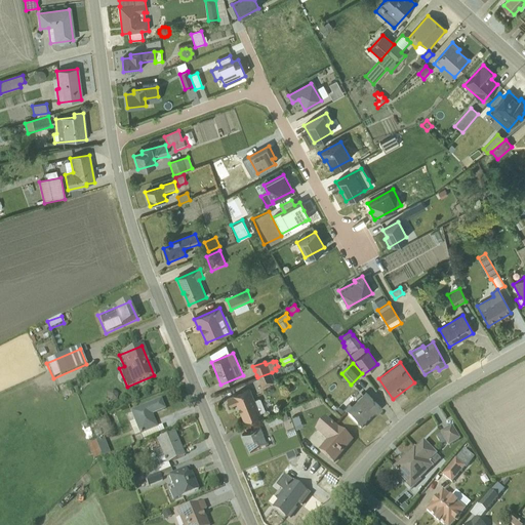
[(274,378),(272,372),(257,377),(261,388),(274,382),(272,379),(274,378)]
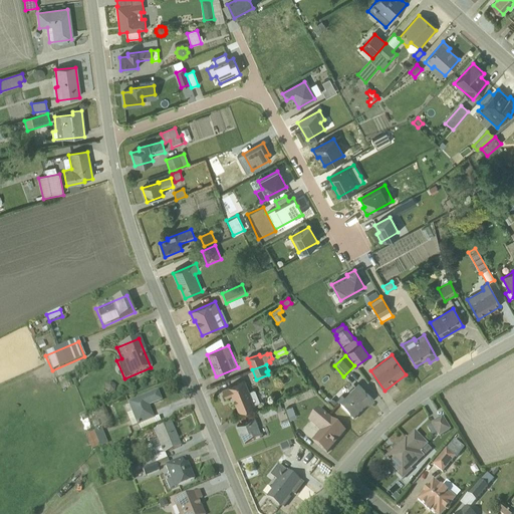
[(244,381),(221,391),(225,399),(231,396),(238,413),(255,406),(254,405),(259,404),(254,391),(249,393),(244,381)]
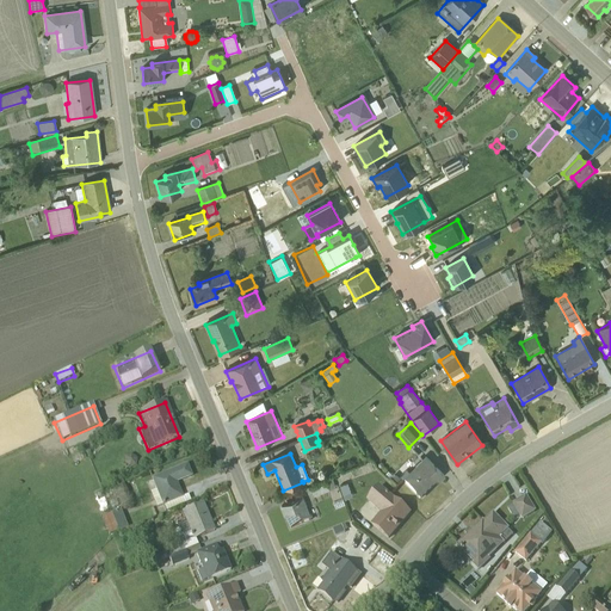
[(420,499),(443,475),(424,457),(401,480),(420,499)]
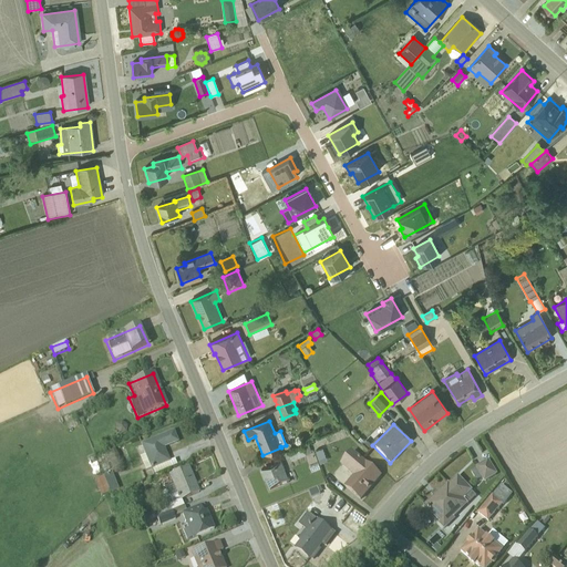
[(173,432),(140,446),(151,471),(169,463),(164,449),(177,443),(173,432)]
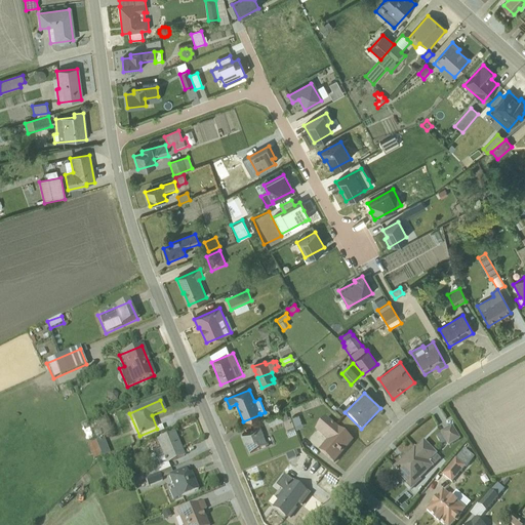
[(284,411),(266,419),(269,427),(287,419),(284,411)]
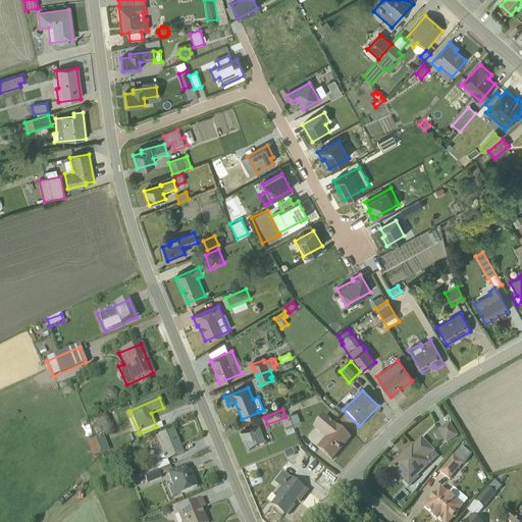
[(290,415),(294,427),(300,425),(296,413),(290,415)]
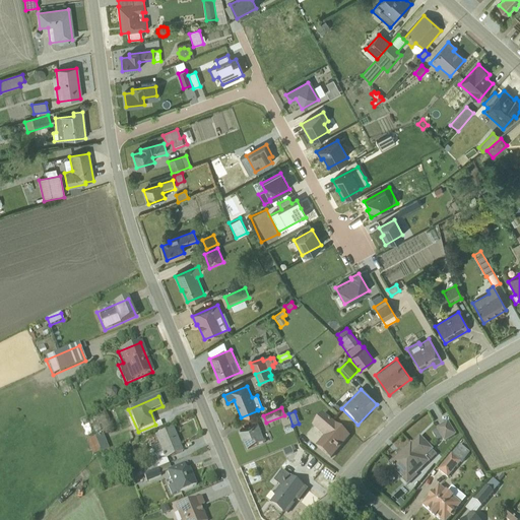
[(348,437),(322,414),(312,428),(323,437),(315,446),(330,459),(348,437)]
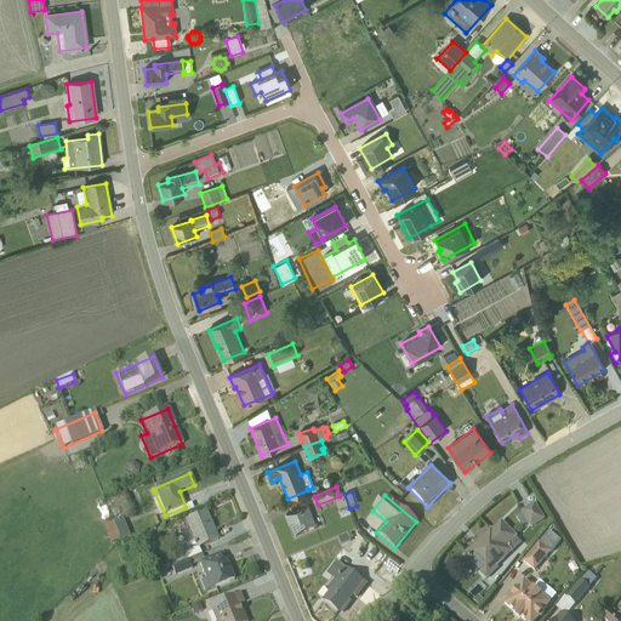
[(534,505),(520,513),(531,529),(543,520),(534,505)]
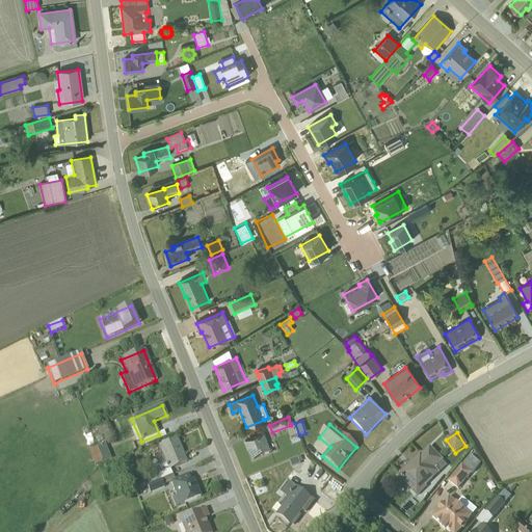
[(263,434),(245,442),(253,460),(270,453),(263,434)]
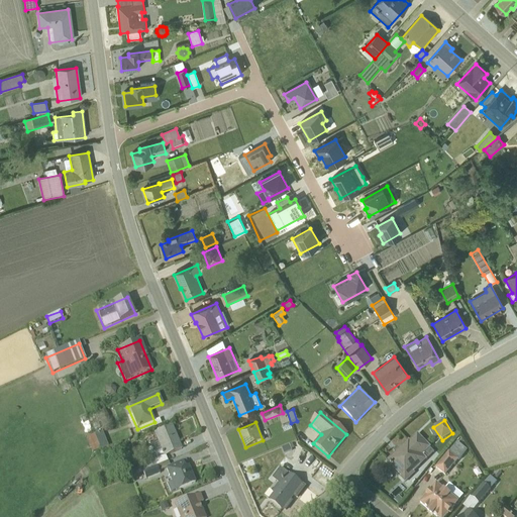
[(151,446),(160,466),(167,462),(165,456),(181,450),(172,427),(153,435),(158,443),(151,446)]
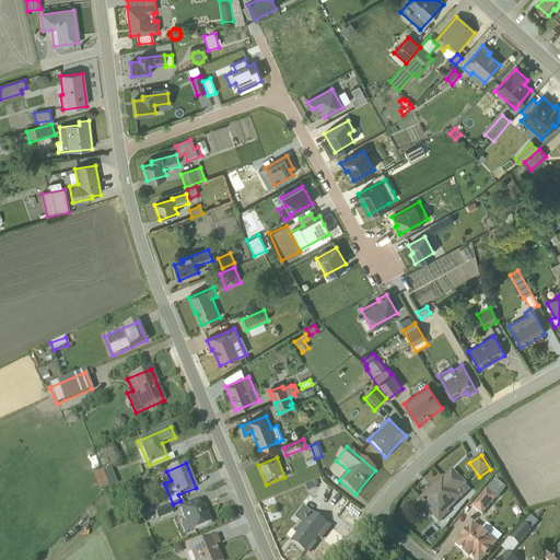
[(116,485),(109,468),(93,476),(100,491),(116,485)]
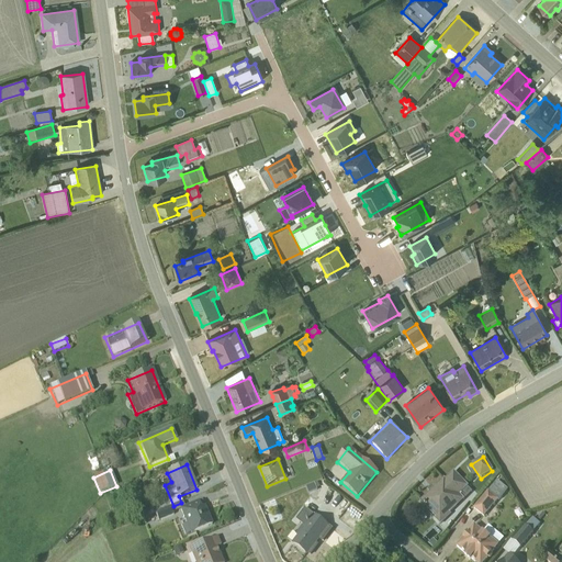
[(471,492),(453,473),(445,481),(444,480),(420,503),(436,518),(445,509),(449,514),(471,492)]
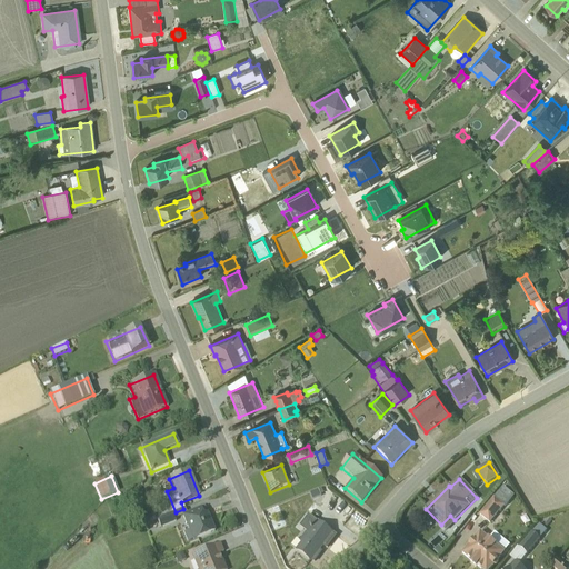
[(318,490),(309,493),(312,500),(320,497),(318,490)]
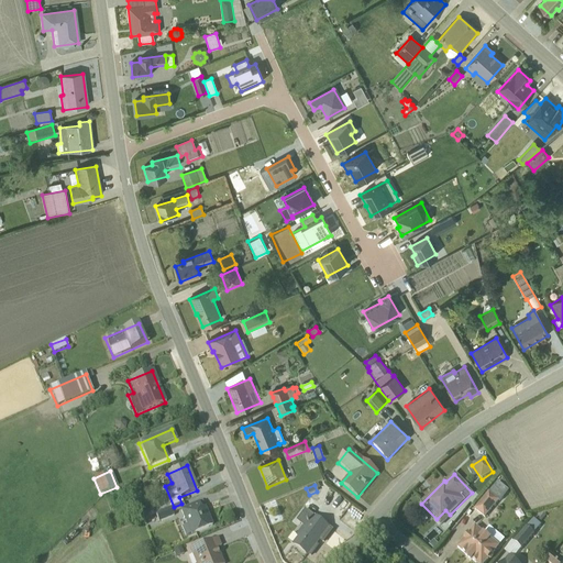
[(505,495),(494,486),(474,510),(484,519),(505,495)]
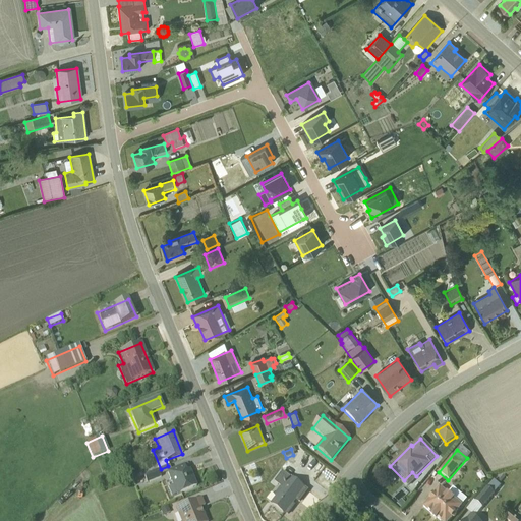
[(135,479),(128,463),(118,467),(124,483),(135,479)]
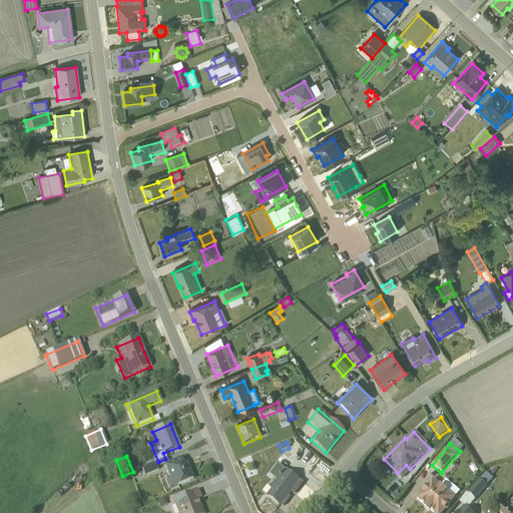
[(141,469),(155,463),(157,463),(154,457),(133,466),(136,471),(141,469)]
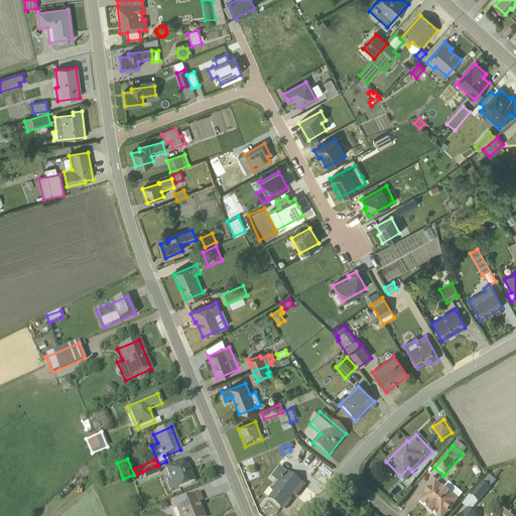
[(164,468),(174,493),(194,485),(182,460),(164,468)]
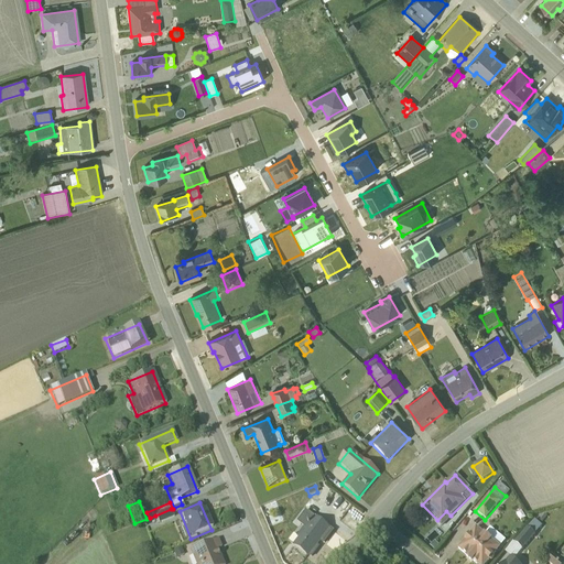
[(174,518),(171,509),(155,516),(160,524),(174,518)]
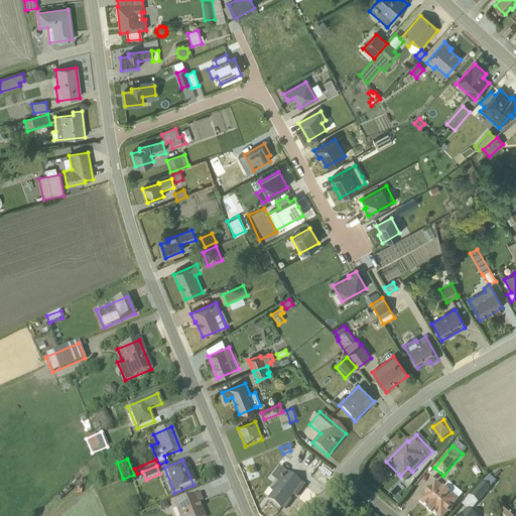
[(282,508),(284,510),(290,501),(288,500),(289,498),(287,496),(289,493),(296,497),(295,496),(303,486),(279,468),(271,479),(278,485),(272,492),(273,493),(269,500),(281,509),(282,508)]
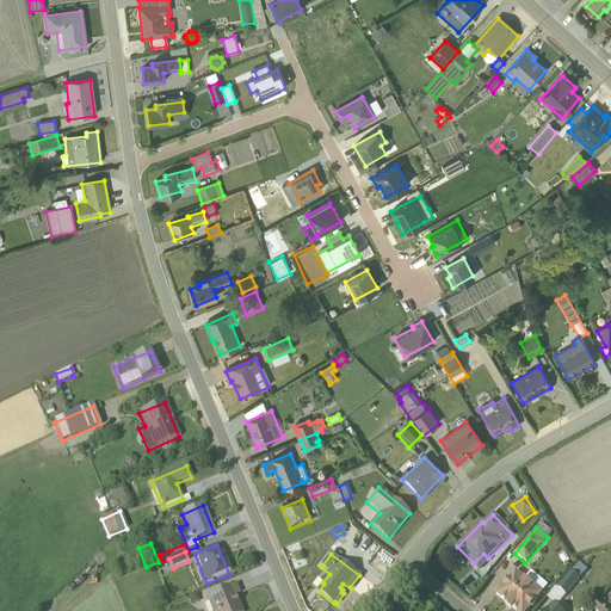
[(514,572),(495,597),(513,610),(528,610),(542,594),(514,572)]
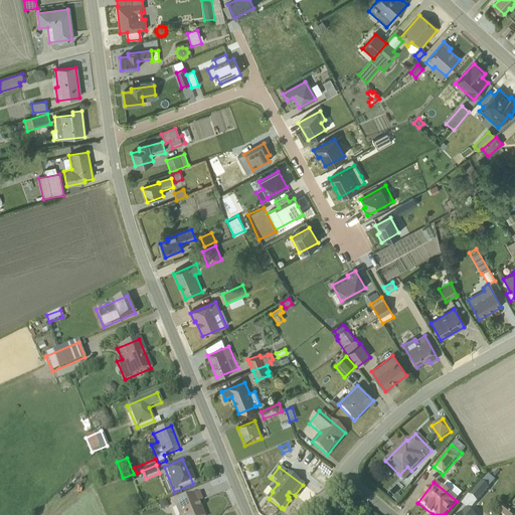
[(488,490),(481,483),(469,497),(476,503),(488,490)]
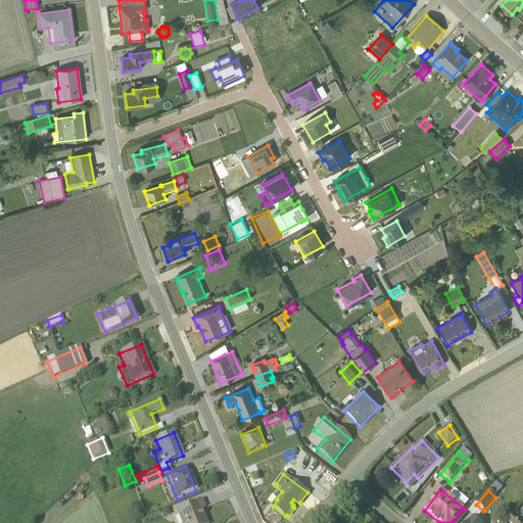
[(202,501),(175,512),(180,522),(206,522),(201,510),(205,508),(202,501)]
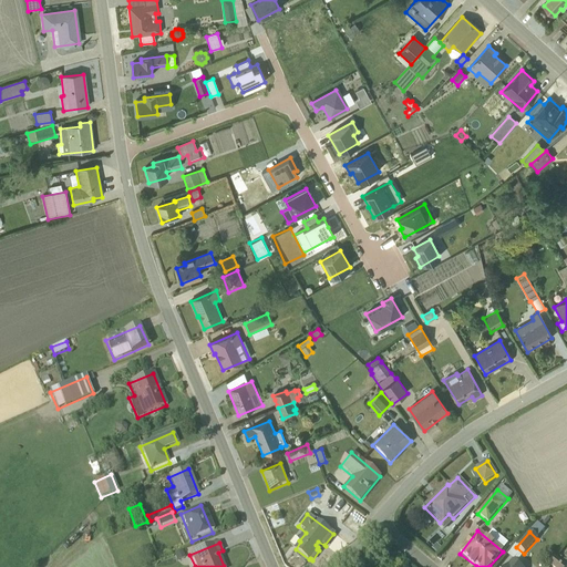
[(177,559),(185,557),(183,550),(175,553),(177,559)]
